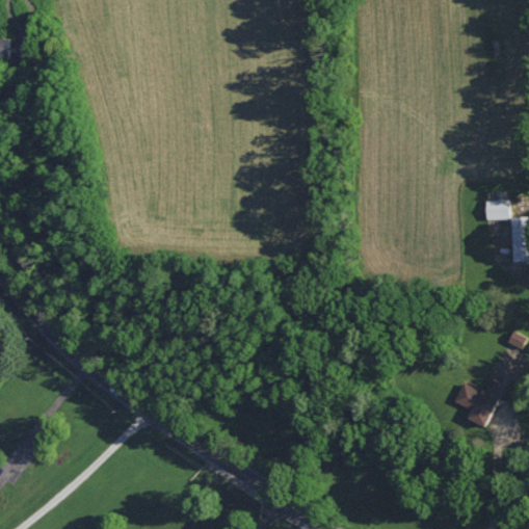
[(0,58),(9,59),(8,38),(0,38),(0,58)]
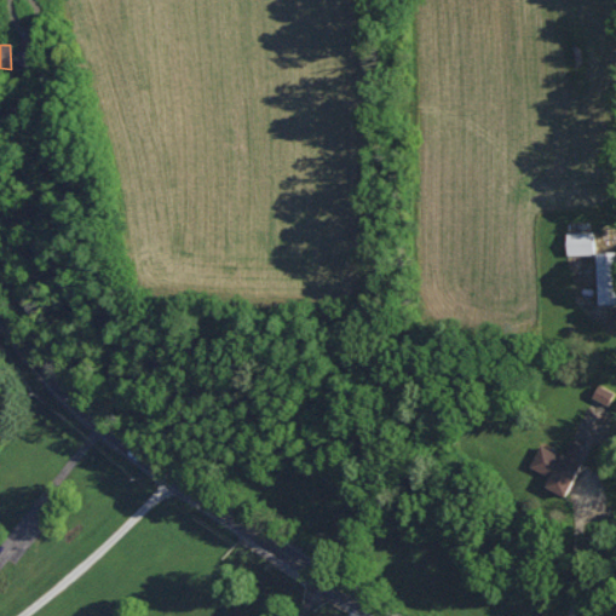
[(17,72),(29,72),(29,52),(17,52),(17,72)]
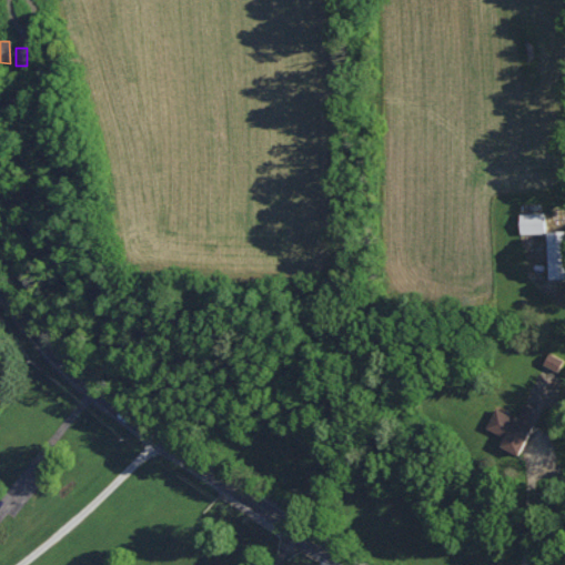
[(520,235),(543,234),(543,214),(520,215),(520,235)]
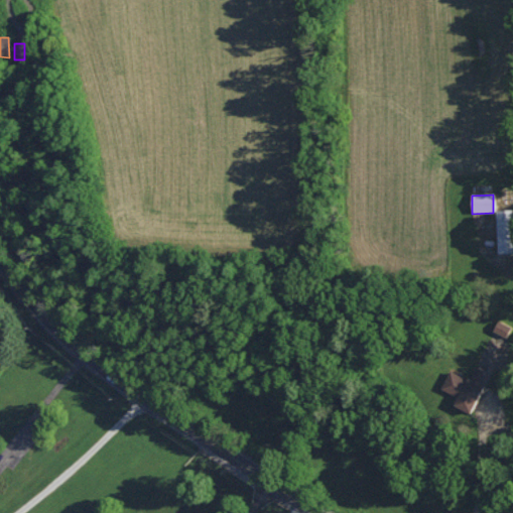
[(512,212),(497,212),(498,255),(512,254),(512,212)]
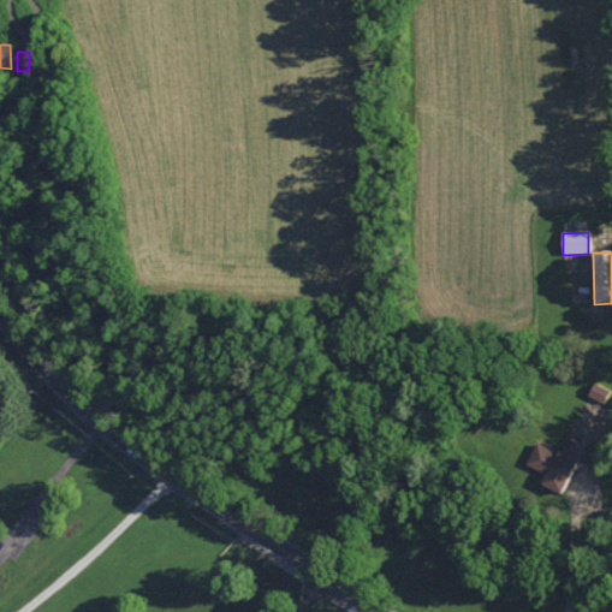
[(571,458),(578,443),(566,438),(559,455),(535,444),(526,467),(547,475),(542,486),(563,494),(577,461),(571,458)]
